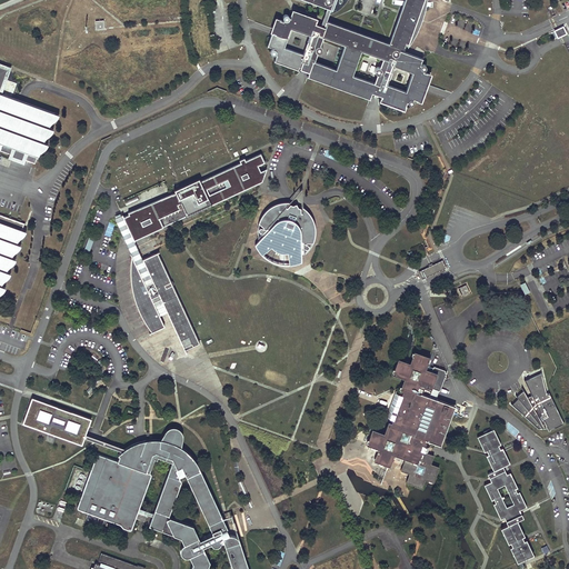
[(301,0),(327,9),(330,10),(332,11),(337,0),(301,0)]
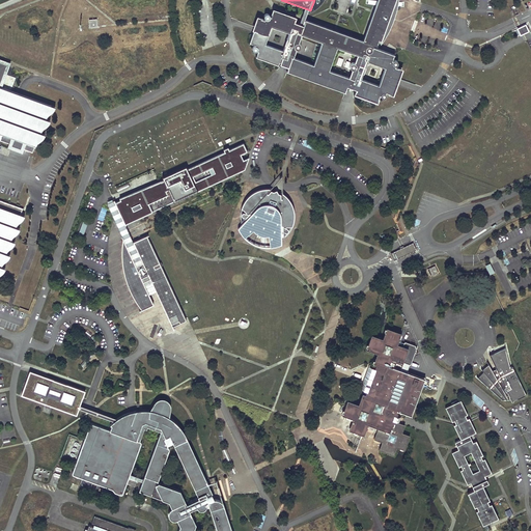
[(338,0),(336,8),(347,12),(351,0),(338,0)]
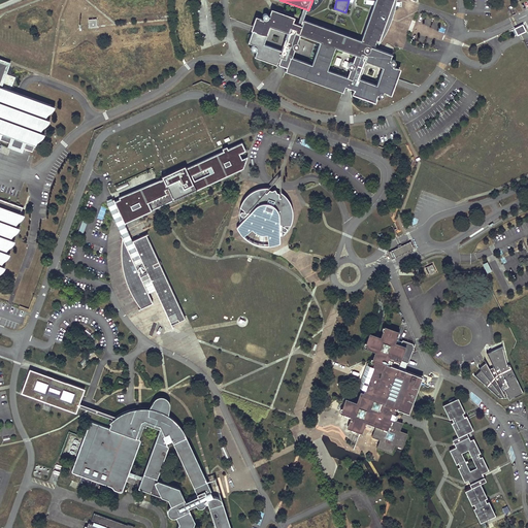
[(305,13),(306,9),(303,8),(297,24),(301,25),(303,19),(305,13)]
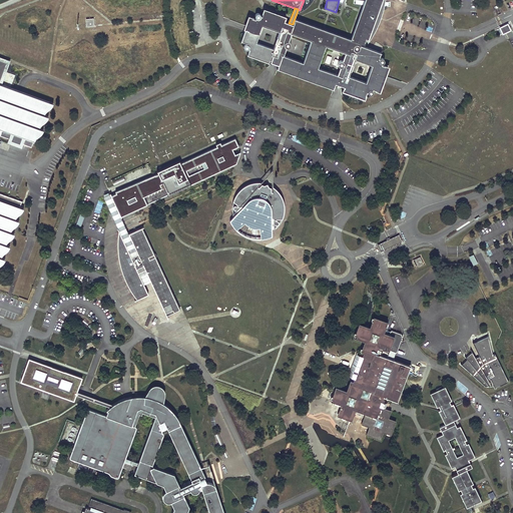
[(94,26),(93,18),(86,19),(86,27),(94,26)]
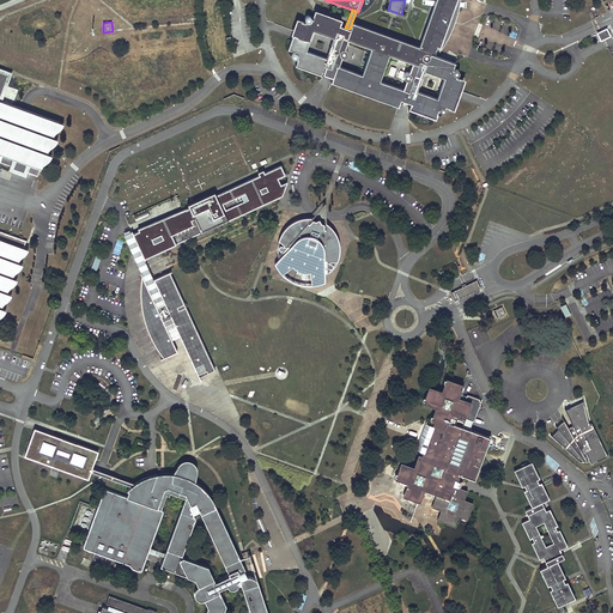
[(417,46),(352,22),(350,29),(416,53),(418,47),(417,46)]
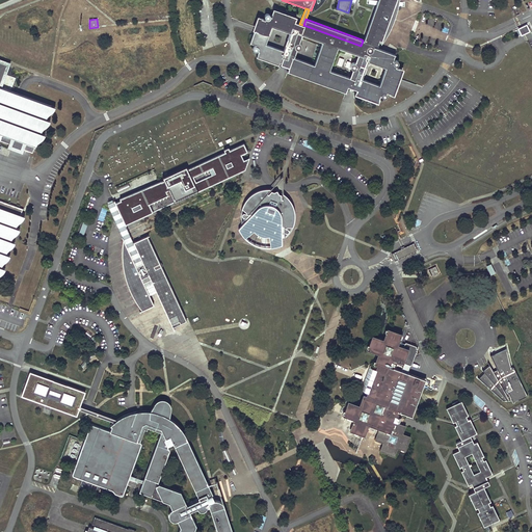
[(0,134),(1,135),(0,138),(0,140),(14,145),(16,140),(22,142),(20,148),(32,152),(34,147),(35,148),(35,147),(36,145),(36,144),(37,144),(38,143),(38,142),(40,142),(41,141),(42,140),(43,139),(43,138),(44,138),(44,137),(45,136),(45,135),(41,133),(42,132),(42,131),(43,130),(44,129),(45,128),(46,128),(46,127),(47,126),(48,126),(48,125),(49,124),(49,123),(50,122),(50,121),(46,120),(46,118),(47,117),(47,116),(48,115),(49,115),(50,114),(50,113),(51,113),(52,112),(53,111),(53,110),(54,109),(55,108),(55,107),(51,106),(51,105),(25,96),(20,94),(10,90),(0,86),(0,79),(2,73),(3,73),(2,72),(5,65),(0,63),(0,134)]
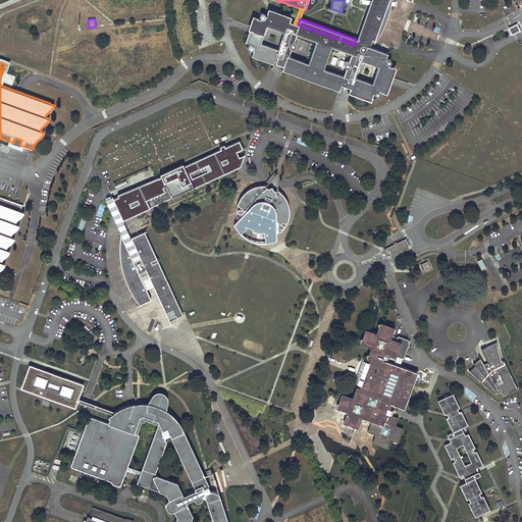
[(15,76),(2,71),(0,77),(0,85),(10,89),(15,76)]
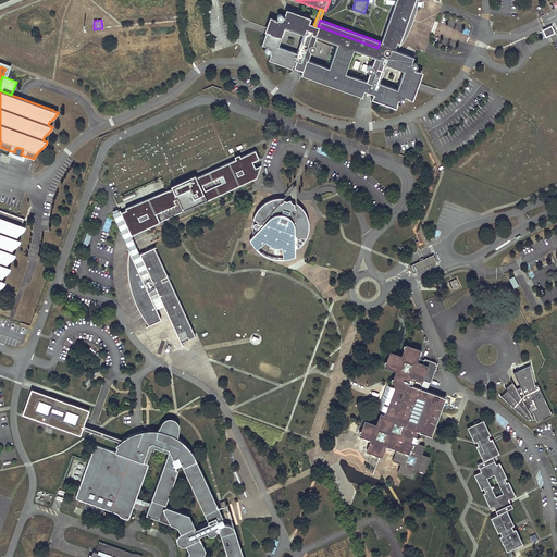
[(259,157),(256,149),(242,156),(240,153),(235,156),(236,158),(125,208),(126,209),(122,211),(132,234),(258,176),(261,164),(256,166),(252,160),(259,157)]
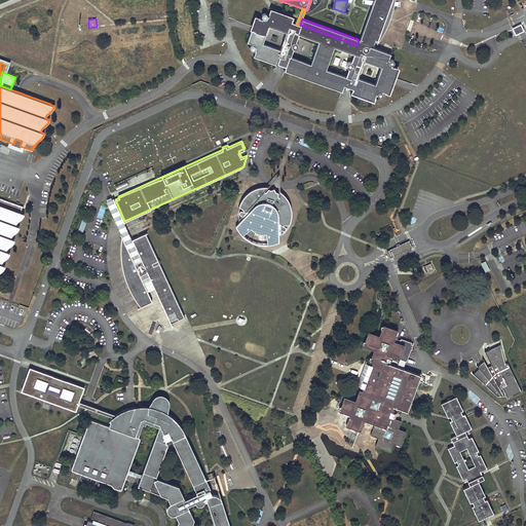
[(265,193),(268,187),(265,186),(261,187),(258,187),(255,188),(252,190),(249,191),(247,193),(245,196),(242,198),(240,201),(239,205),(245,212),(240,211),(239,211),(239,212),(238,212),(238,213),(238,214),(239,214),(239,215),(240,215),(241,215),(240,216),(237,220),(238,220),(241,217),(242,218),(239,222),(240,227),(248,229),(249,230),(251,228),(251,229),(252,230),(254,231),(255,232),(257,233),(258,233),(260,234),(262,234),(263,234),(266,233),(266,236),(267,236),(274,239),(278,236),(278,231),(280,231),(280,235),(282,235),(282,234),(282,230),(282,229),(283,230),(284,230),(285,230),(285,229),(286,229),(286,228),(286,227),(285,226),(280,224),(289,224),(290,222),(291,219),(292,215),(292,212),(291,209),(290,205),(289,202),(288,199),(286,196),(284,194),(280,192),(279,191),(276,197),(277,192),(275,191),(273,188),(270,189),(268,188),(266,193),(265,193)]
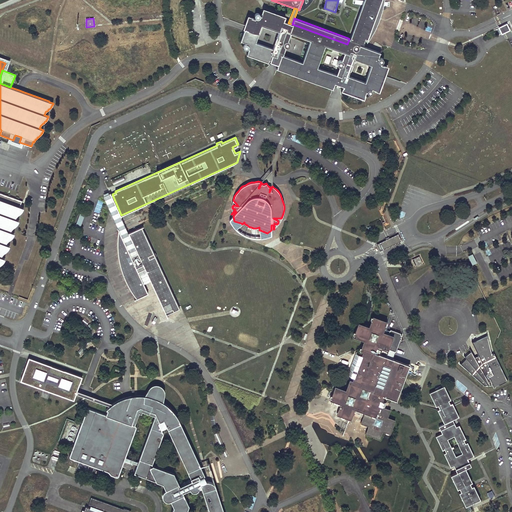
[(0,265),(1,264),(2,264),(2,263),(3,262),(4,261),(4,260),(5,259),(1,257),(1,256),(2,256),(2,255),(3,254),(4,253),(5,252),(6,251),(7,251),(7,250),(8,249),(8,248),(9,248),(9,247),(9,246),(6,245),(6,244),(6,243),(7,242),(8,241),(9,240),(10,239),(11,239),(11,238),(12,237),(13,237),(13,236),(13,235),(14,234),(14,233),(10,232),(11,231),(11,230),(12,229),(12,228),(13,228),(14,227),(15,227),(15,226),(16,225),(17,225),(17,224),(18,223),(18,222),(19,221),(15,219),(15,218),(16,217),(17,216),(18,215),(18,214),(19,214),(20,213),(21,212),(22,211),(23,210),(23,209),(23,208),(20,206),(22,201),(0,192),(0,265)]
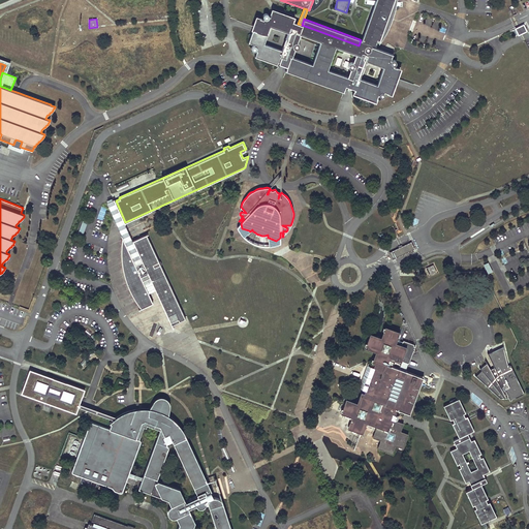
[(125,222),(116,200),(107,205),(123,238),(135,265),(143,261),(133,241),(125,222)]
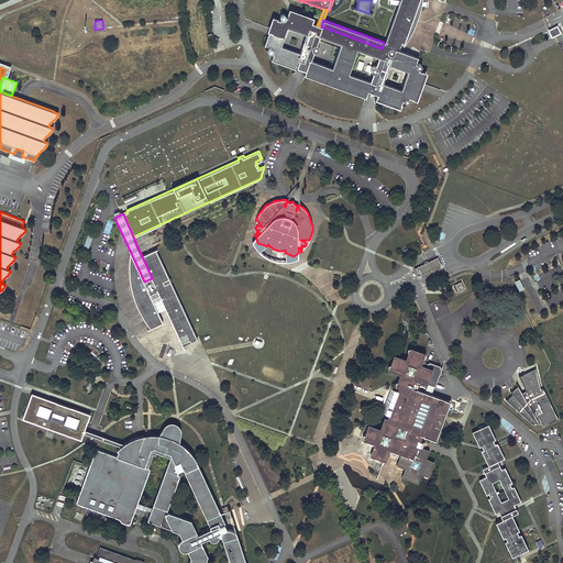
[(84,246),(89,249),(94,235),(88,234),(84,246)]
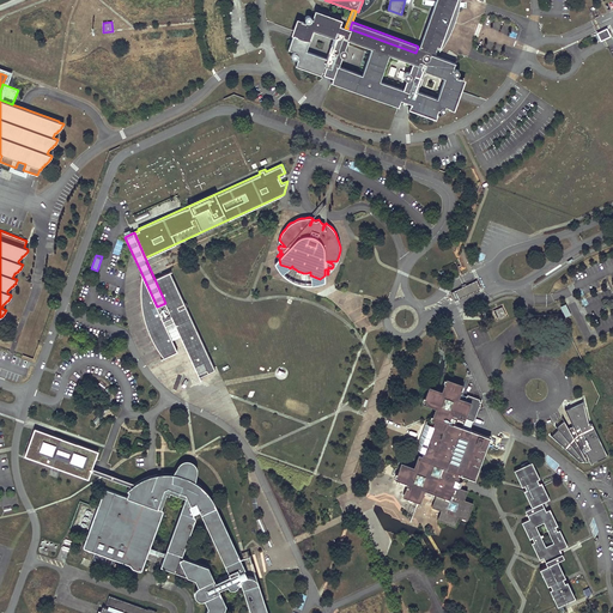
[(281,275),(290,268),(289,267),(280,265),(279,259),(274,263),(278,269),(281,275)]
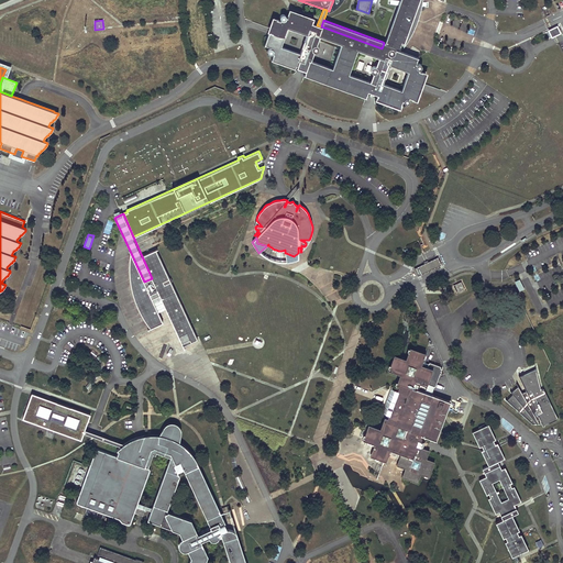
[(196,338),(155,250),(142,256),(152,278),(147,280),(144,282),(131,253),(130,261),(130,269),(130,278),(131,288),(134,297),(136,306),(141,315),(146,322),(151,329),(163,322),(158,312),(152,299),(155,297),(159,296),(166,309),(181,344),(196,338)]
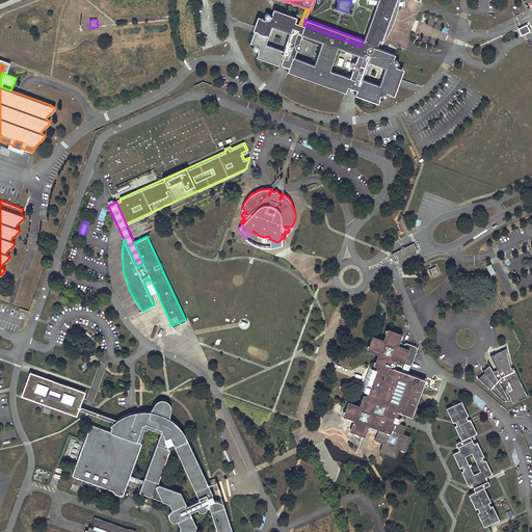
[(277,242),(270,239),(269,239),(270,248),(276,247),(282,245),(282,239),(277,242)]
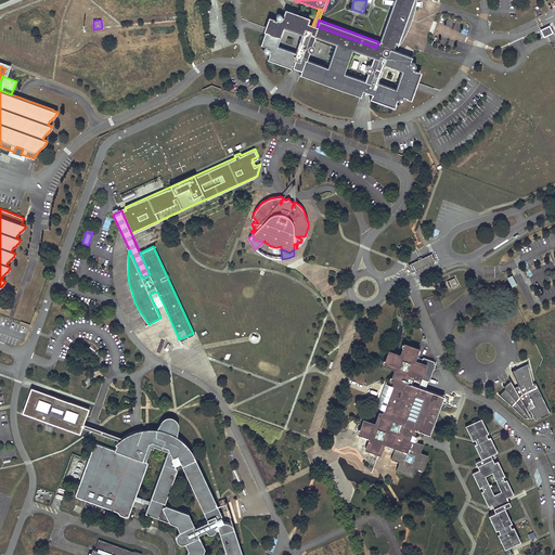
[(430,262),(434,260),(430,256),(428,257),(409,266),(410,268),(414,266),(415,267),(410,269),(411,271),(430,262)]
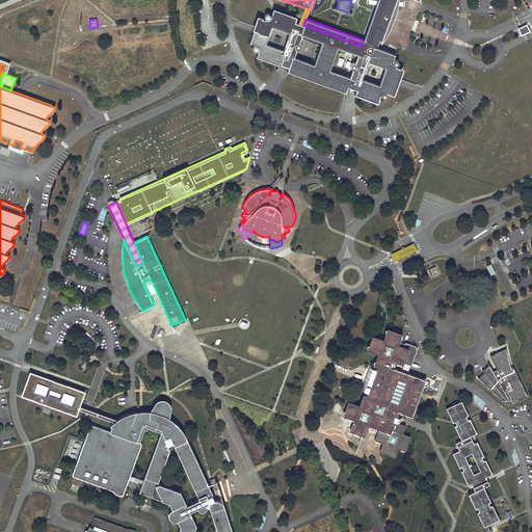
[(490,263),(486,265),(490,274),(495,272),(490,263)]
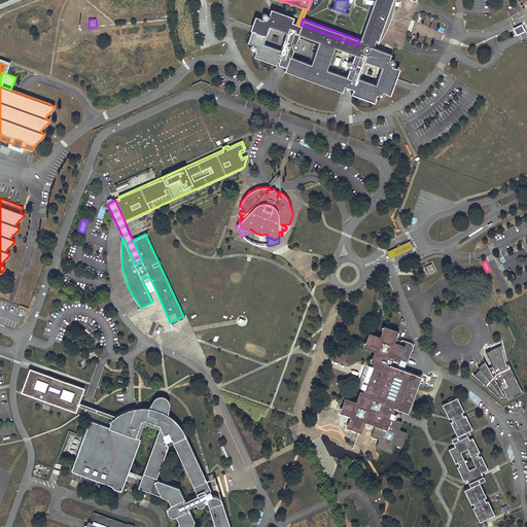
[(155,289),(149,277),(142,280),(148,292),(155,289)]
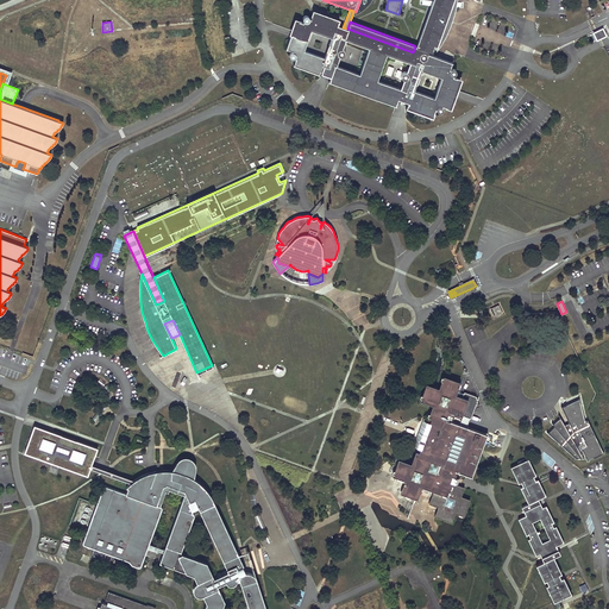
[(459,381),(443,375),(438,387),(425,383),(422,389),(419,400),(432,405),(427,418),(429,419),(428,422),(424,425),(425,428),(421,440),(418,441),(420,447),(413,466),(401,462),(396,475),(407,478),(402,491),(415,495),(419,485),(427,489),(427,490),(429,491),(431,490),(433,490),(428,503),(437,507),(434,515),(451,521),(454,513),(463,516),(469,498),(460,495),(464,487),(454,483),(456,479),(453,478),(456,471),(459,472),(460,470),(466,472),(470,470),(482,438),(481,433),(475,432),(475,429),(464,426),(458,424),(441,418),(445,409),(460,415),(468,418),(470,418),(477,399),(476,397),(476,396),(465,391),(463,393),(462,396),(454,394),(459,381)]
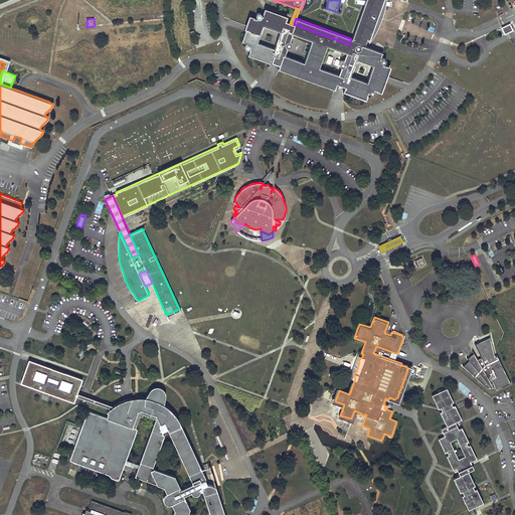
[(90,339),(88,343),(78,354),(80,356),(91,344),(93,340),(94,335),(93,330),(91,325),(88,327),(90,330),(90,335),(90,339)]
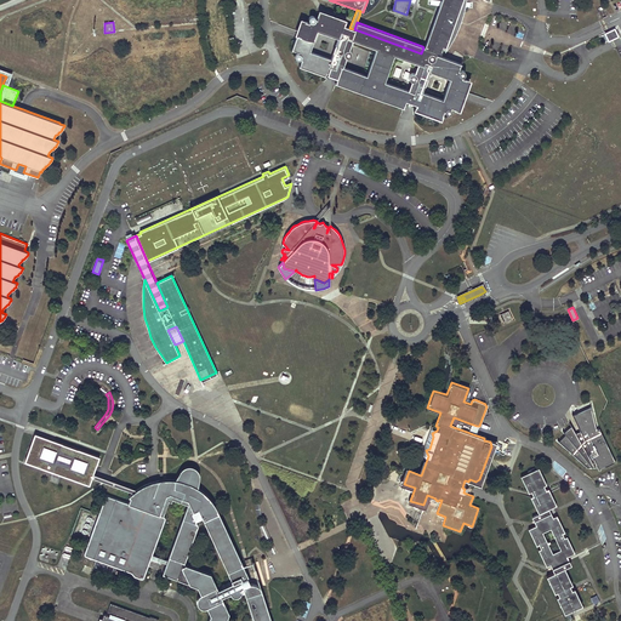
[(581,406),(574,410),(581,428),(579,429),(576,431),(573,423),(564,429),(567,432),(559,439),(588,467),(594,466),(598,468),(614,460),(600,429),(596,427),(590,403),(581,406)]
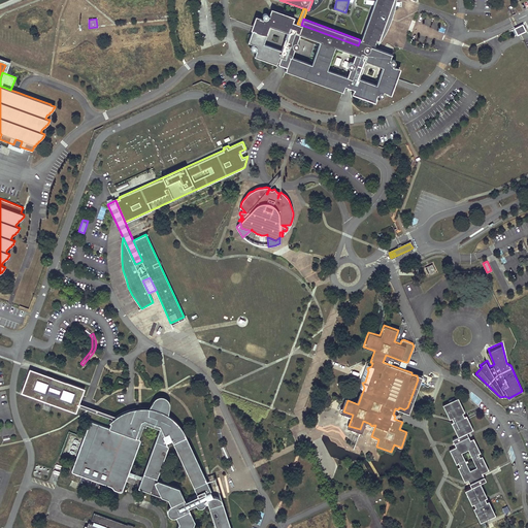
[(85,389),(28,368),(20,392),(75,413),(85,389)]
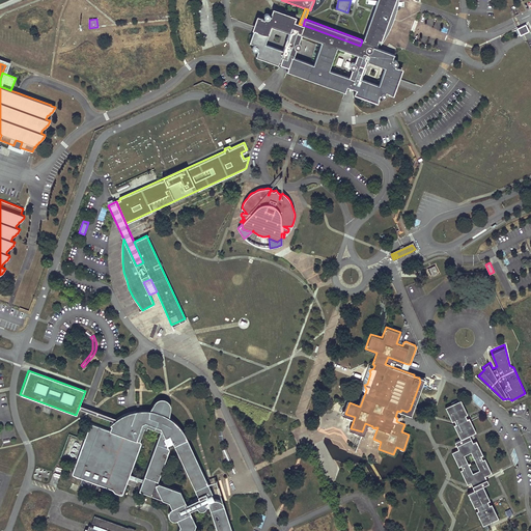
[(169,518),(170,519),(171,520),(172,520),(173,520),(174,520),(175,520),(176,520),(179,526),(177,530),(231,530),(224,505),(223,504),(223,503),(222,502),(221,501),(220,501),(219,500),(218,500),(217,499),(216,499),(215,499),(214,499),(213,496),(212,493),(207,483),(186,437),(184,432),(180,427),(176,423),(171,419),(169,417),(170,409),(171,408),(170,407),(170,406),(170,404),(170,403),(169,402),(168,401),(167,400),(167,399),(166,399),(165,398),(164,398),(162,398),(161,398),(160,398),(159,398),(158,399),(157,399),(157,400),(154,404),(149,410),(147,410),(146,410),(144,410),(142,410),(142,412),(139,412),(139,410),(135,411),(132,411),(129,412),(127,413),(123,414),(121,416),(118,417),(116,419),(114,420),(112,422),(110,424),(111,425),(109,430),(92,424),(91,423),(90,423),(90,424),(89,424),(89,425),(72,473),(72,474),(73,475),(74,476),(112,490),(114,493),(120,495),(121,495),(122,495),(129,478),(137,481),(137,480),(142,481),(139,491),(168,502),(171,508),(170,508),(170,509),(169,509),(169,510),(168,511),(168,512),(168,513),(168,514),(168,515),(168,516),(169,518)]
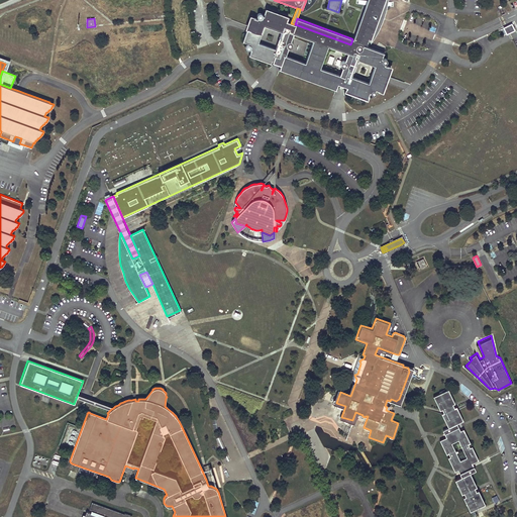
[(454,403),(447,389),(433,396),(439,410),(441,409),(443,412),(441,413),(447,427),(442,430),(444,434),(445,437),(439,440),(446,453),(447,452),(449,456),(447,457),(454,472),(457,470),(459,474),(460,476),(454,480),(461,494),(462,493),(464,496),(462,497),(470,511),(484,504),(478,490),(476,491),(475,489),(474,488),(476,487),(470,473),(475,470),(474,467),(472,462),(478,459),(471,445),(470,446),(468,443),(470,442),(462,428),(459,430),(458,427),(456,423),(462,420),(455,406),(453,407),(453,406),(452,404),(454,403)]
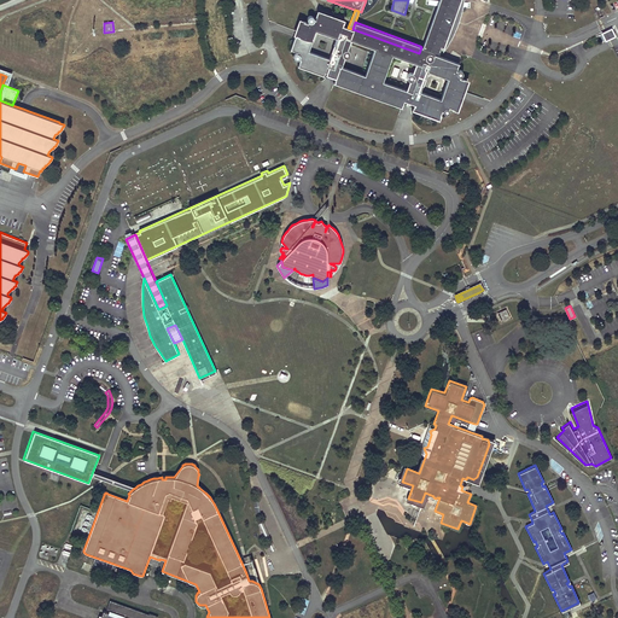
[(135,487),(93,472),(92,476),(133,489),(135,487)]
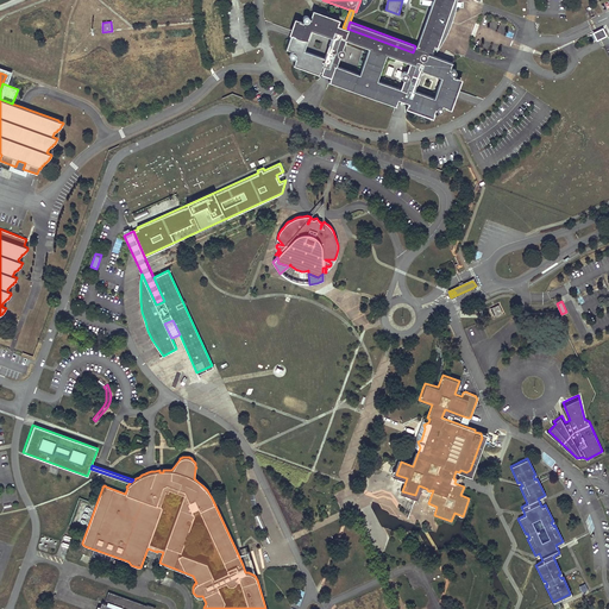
[(154,608),(155,608),(146,604),(146,606),(108,592),(106,600),(107,600),(107,603),(101,602),(99,608),(154,608)]
